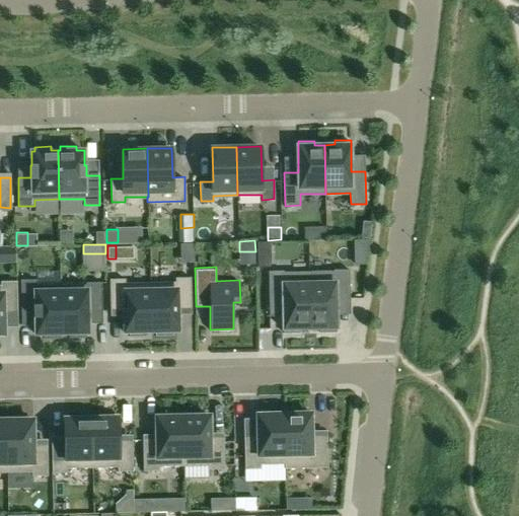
[(350,297),(350,269),(334,269),(334,270),(309,271),(310,327),(320,327),(320,332),(337,330),(336,297),(350,297)]
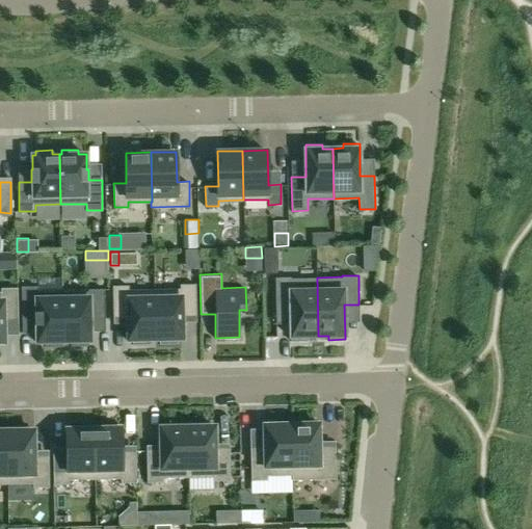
[(291,276),(275,276),(275,306),(290,306),(291,340),(308,340),(308,336),(318,336),(317,278),(291,278),(291,276)]
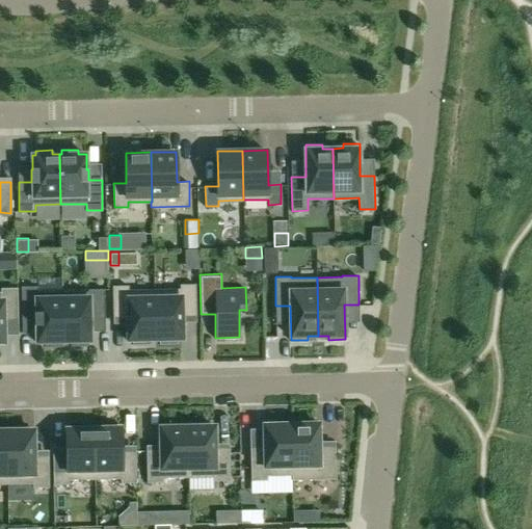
[(154,288),(156,339),(160,339),(160,343),(178,343),(178,339),(183,339),(182,317),(196,316),(195,284),(180,284),(180,288),(154,288)]
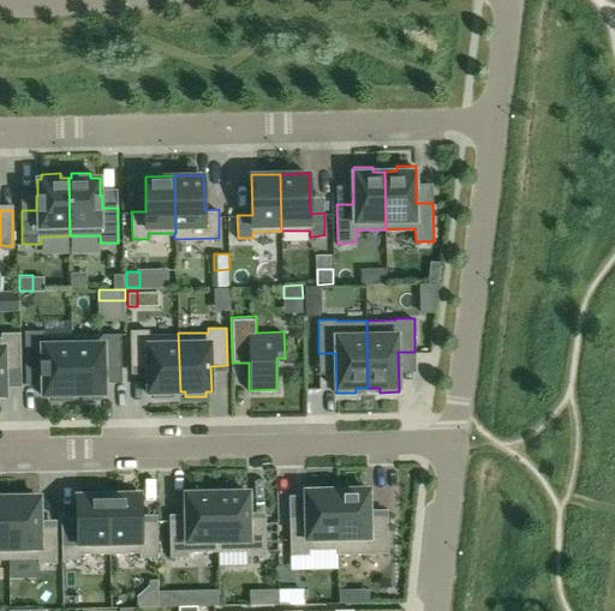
[(180,391),(178,333),(149,334),(149,329),(130,329),(131,367),(148,367),(148,393),(154,393),(154,397),(174,396),(174,391),(180,391)]
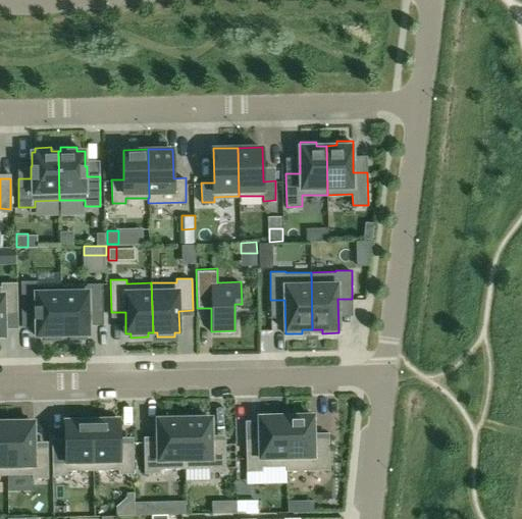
[(62,334),(61,286),(37,287),(37,280),(20,280),(21,309),(34,309),(35,319),(36,319),(36,335),(44,334),(44,339),(60,339),(60,334),(62,334)]
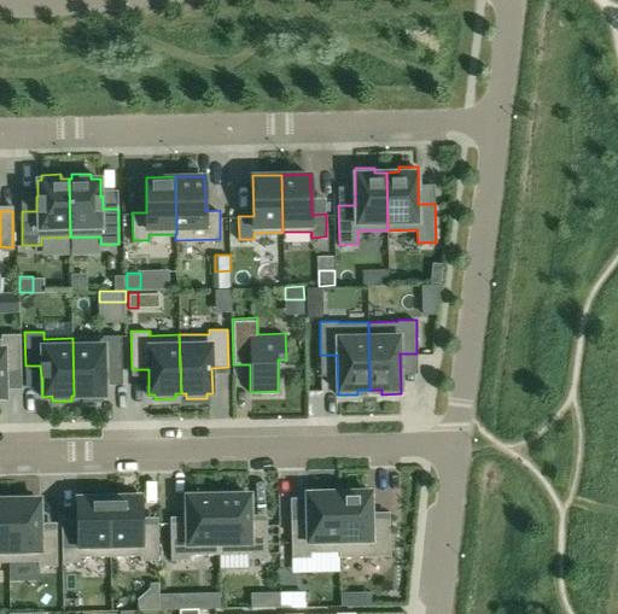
[(21,378),(19,334),(1,334),(1,339),(0,339),(0,397),(5,398),(4,378),(21,378)]
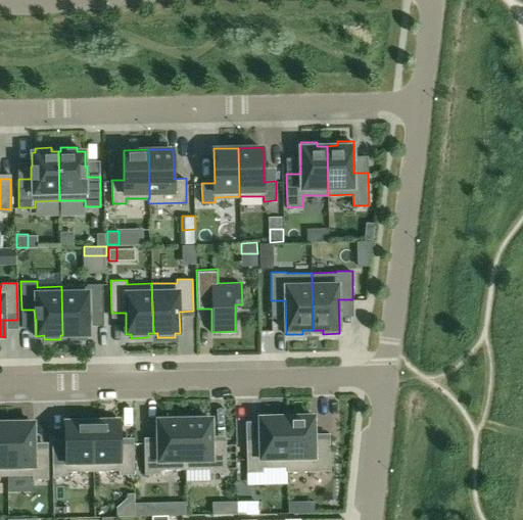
[(87,286),(61,286),(62,335),(70,335),(70,339),(87,339),(87,335),(89,335),(89,309),(103,308),(102,283),(87,284),(87,286)]
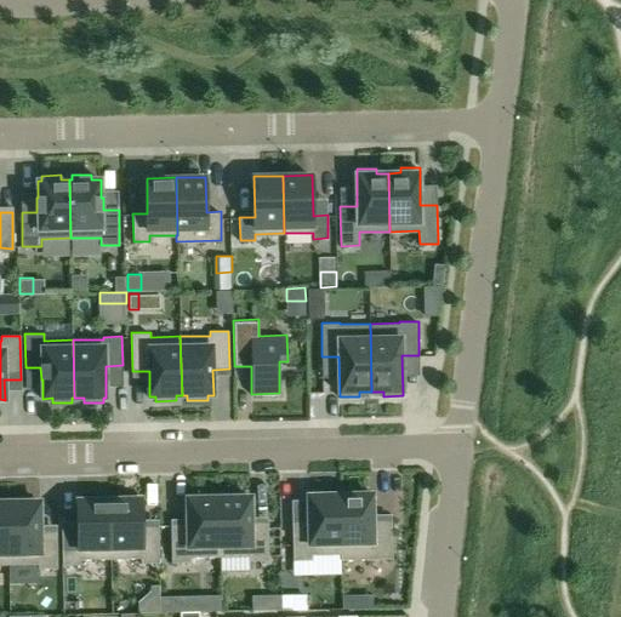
[(160,563),(159,519),(142,519),(142,498),(136,498),(136,493),(118,495),(118,498),(109,500),(110,558),(141,558),(141,563),(160,563)]
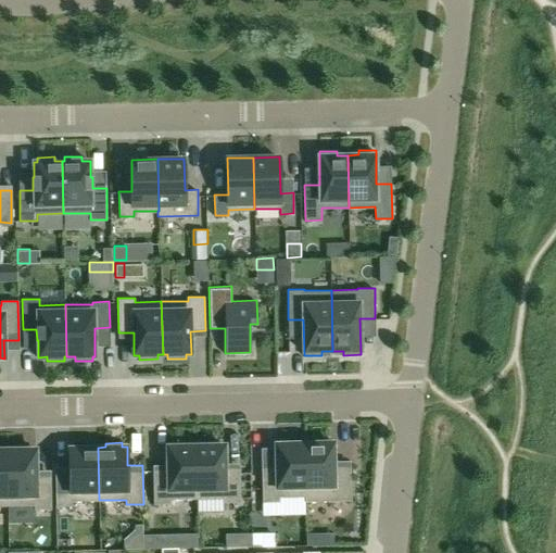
[(305,495),(304,442),(301,442),(301,443),(276,443),(277,467),(262,467),(262,501),(279,501),(279,497),(305,495)]
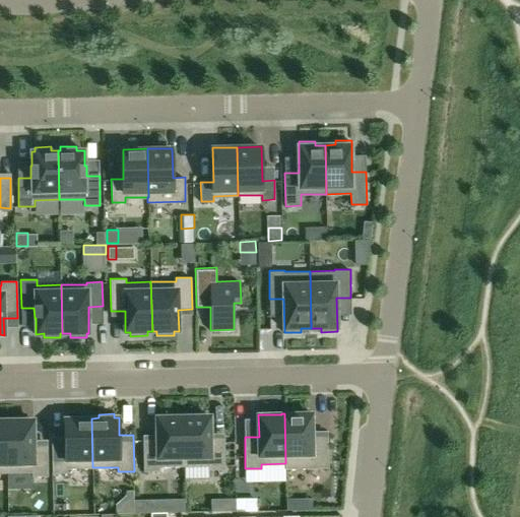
[(328,467),(328,436),(312,436),(311,413),(288,413),(287,413),(284,413),(285,463),(285,468),(310,467),(328,467)]
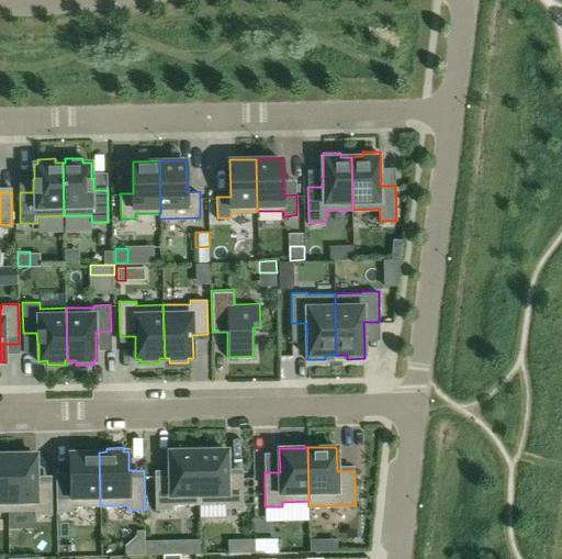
[(100,505),(99,453),(97,453),(97,448),(75,448),(76,453),(70,453),(70,471),(56,471),(57,511),(74,511),(74,506),(100,505)]
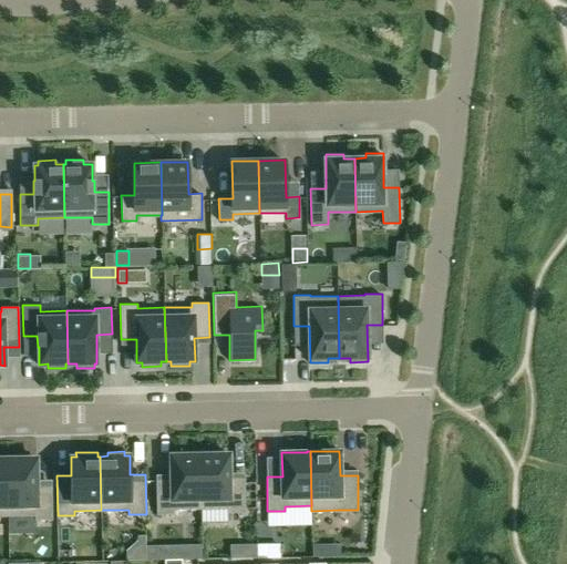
[(246,512),(245,478),(229,478),(229,453),(204,454),(200,454),(202,509),(228,508),(228,512),(246,512)]
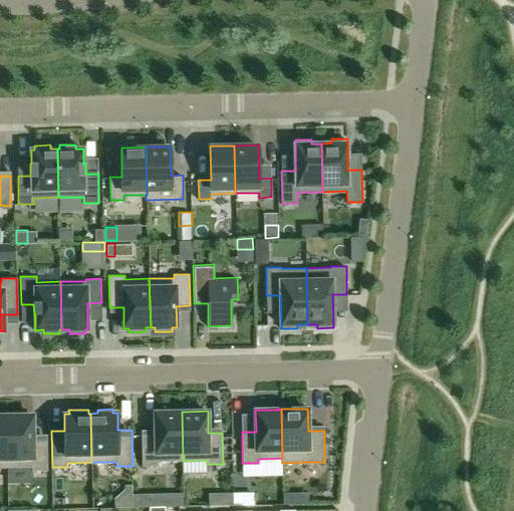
[(183,461),(182,412),(178,412),(155,413),(156,434),(142,434),(143,465),(159,465),(159,461),(183,461)]
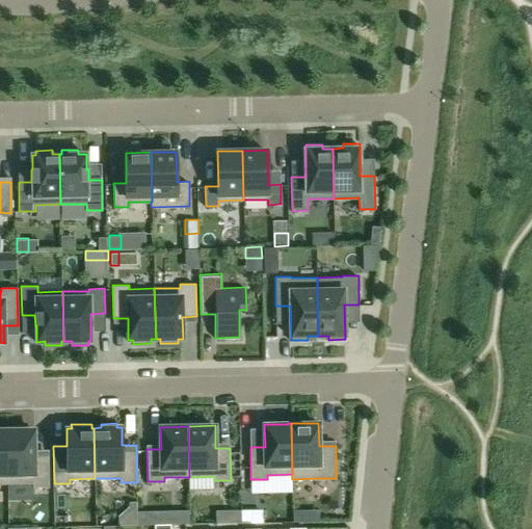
[(50,486),(49,449),(34,450),(34,429),(10,429),(6,429),(7,483),(33,483),(33,487),(50,486)]
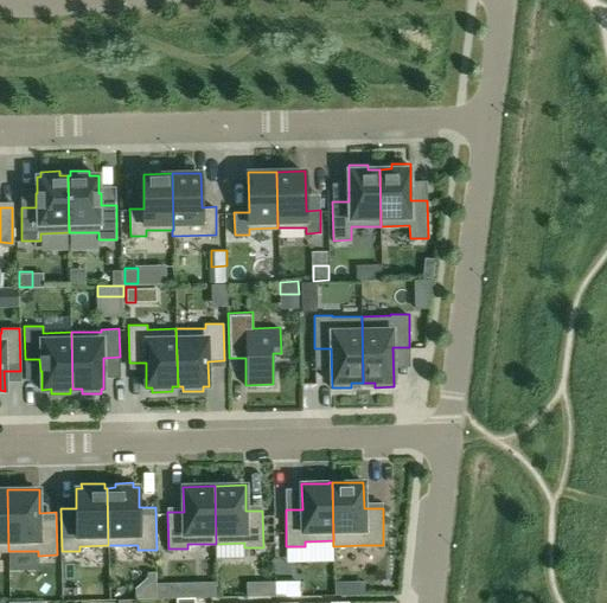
[(216,596),(216,581),(202,581),(202,596),(216,596)]
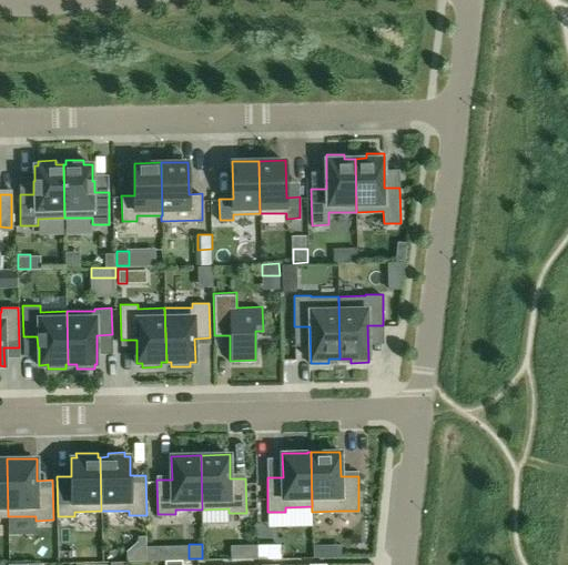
[(257,544),(245,544),(246,557),(257,557),(257,544)]
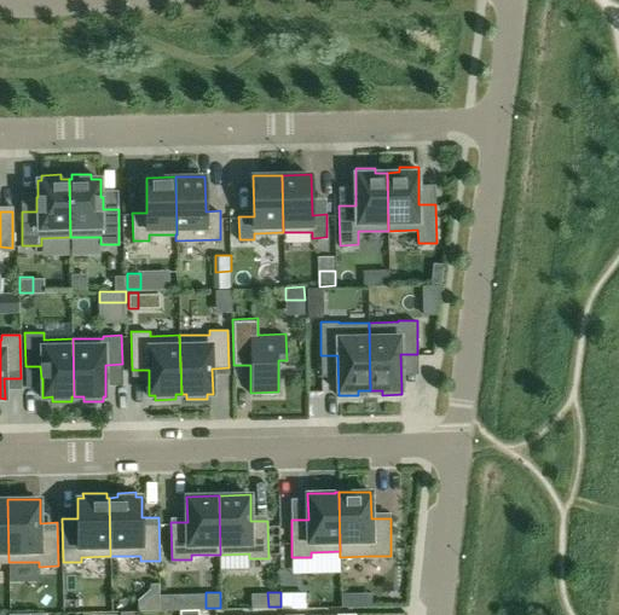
[(160,593),(160,609),(174,609),(174,593),(160,593)]
